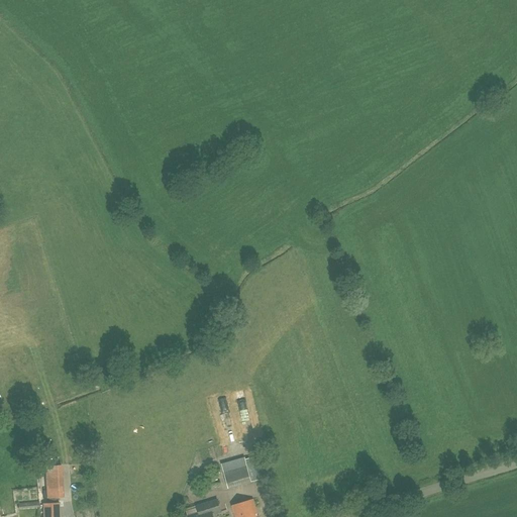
[(252,461),(259,480),(269,477),(263,458),(252,461)]
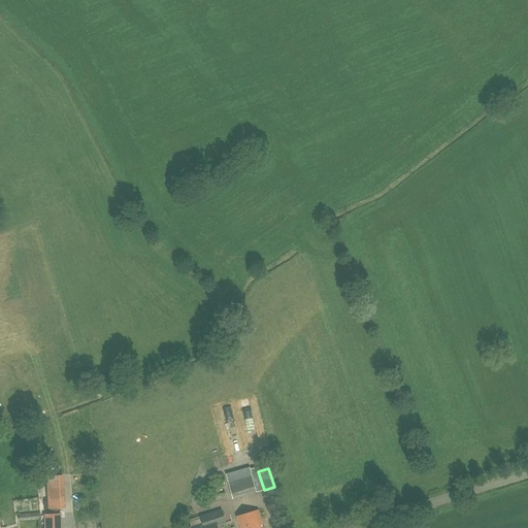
[(45,475),(46,508),(64,508),(63,474),(45,475)]
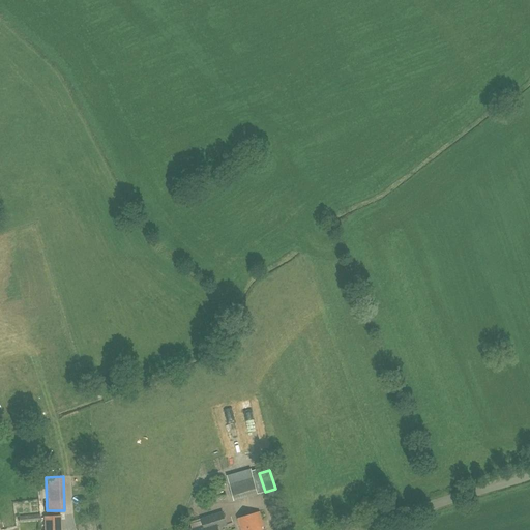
[(254,478),(230,486),(234,501),(258,494),(254,478)]
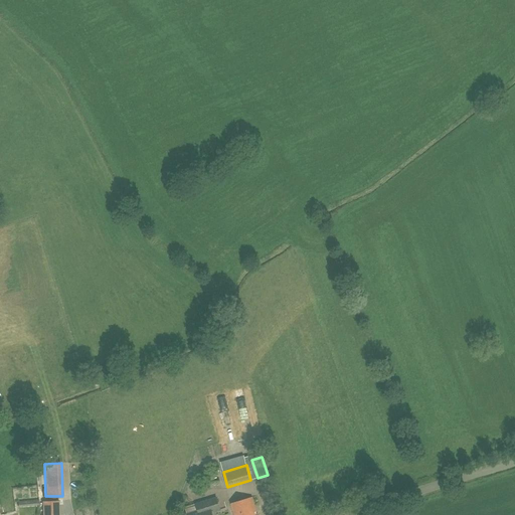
[(234,514),(254,514),(254,513),(256,512),(252,497),(231,504),(234,514)]
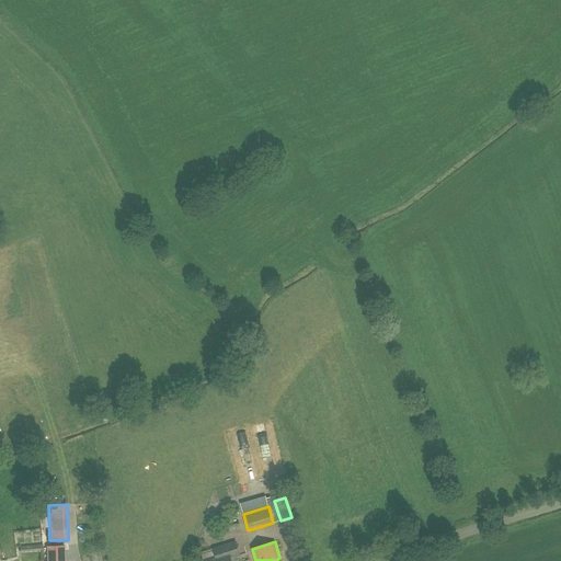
[(204,560),(231,560),(231,559),(240,557),(236,544),(214,550),(216,557),(204,560)]
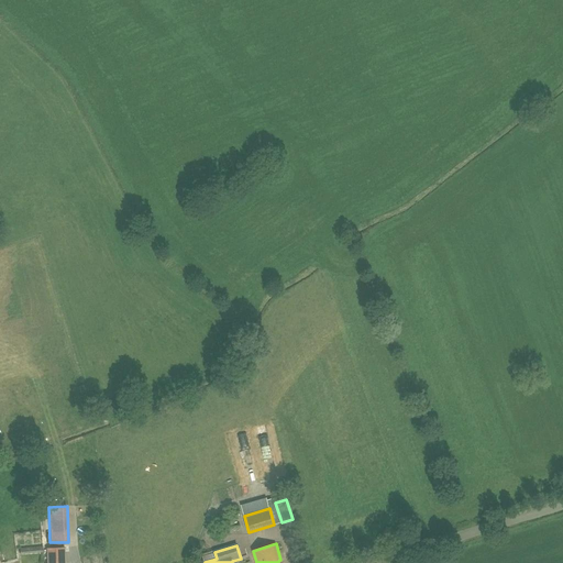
[(65,562),(64,548),(47,549),(47,562),(65,562)]
